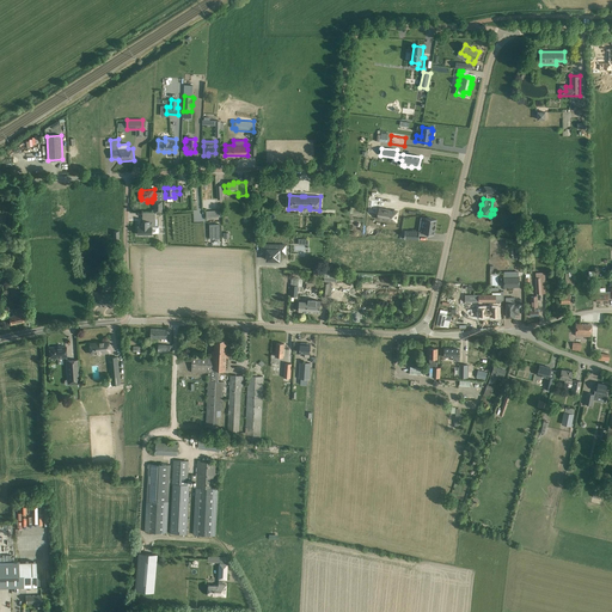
[(369,200),(368,213),(375,214),(378,201),(369,200)]
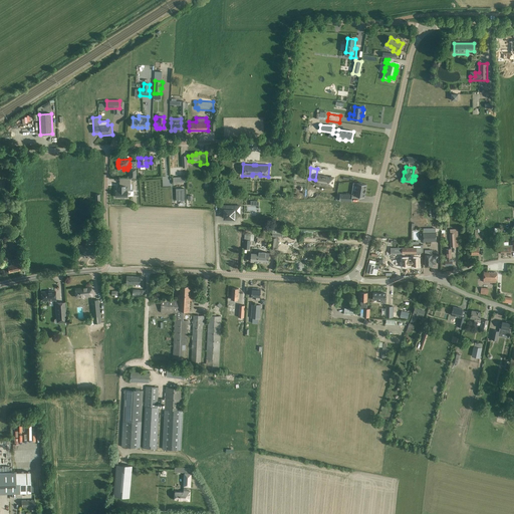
[(319,176),(318,184),(321,185),(332,186),(334,178),(319,176)]
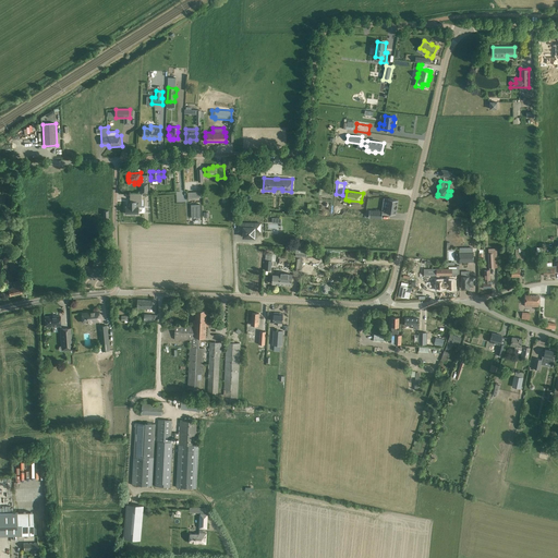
[(370,210),(370,218),(381,218),(381,214),(386,214),(386,213),(396,215),(396,214),(397,209),(397,205),(398,201),(392,199),(393,198),(389,198),(388,198),(388,199),(386,209),(383,209),(381,211),(370,210)]
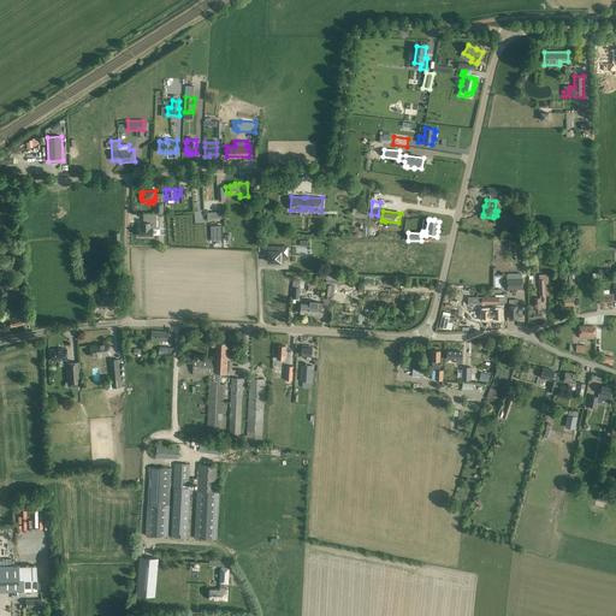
[(137,230),(137,235),(138,235),(138,236),(144,236),(144,237),(150,237),(150,236),(153,236),(153,229),(150,229),(150,223),(142,223),(142,229),(138,229),(138,230),(137,230)]
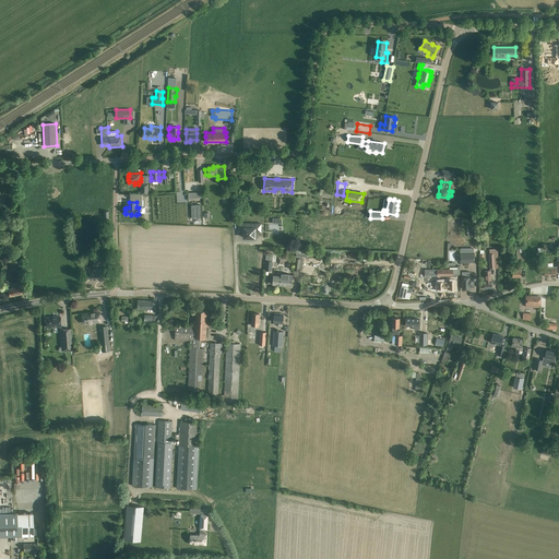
[(200,204),(191,205),(192,218),(201,218),(200,204)]
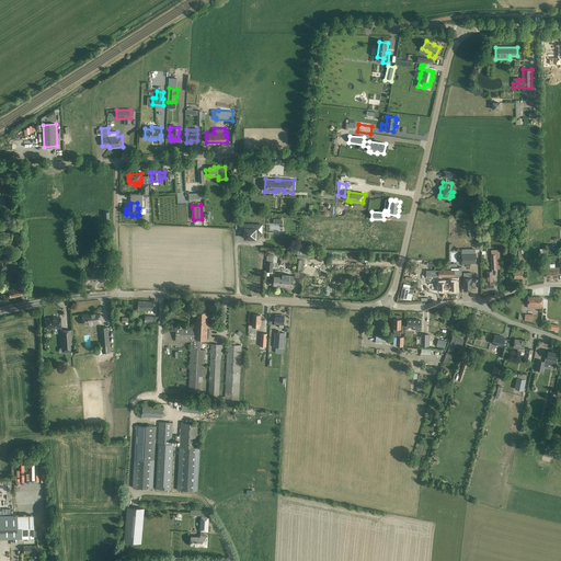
[(338,208),(336,215),(351,217),(352,210),(338,208)]
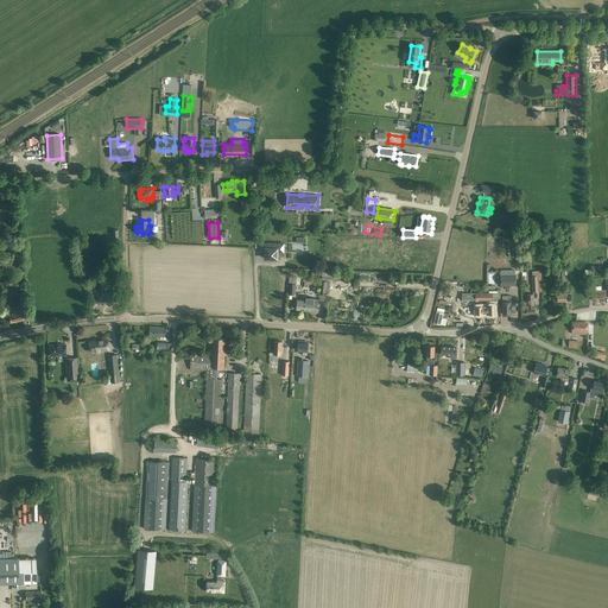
[(284,244),(260,244),(259,252),(266,252),(265,258),(277,259),(278,252),(284,253),(284,244)]
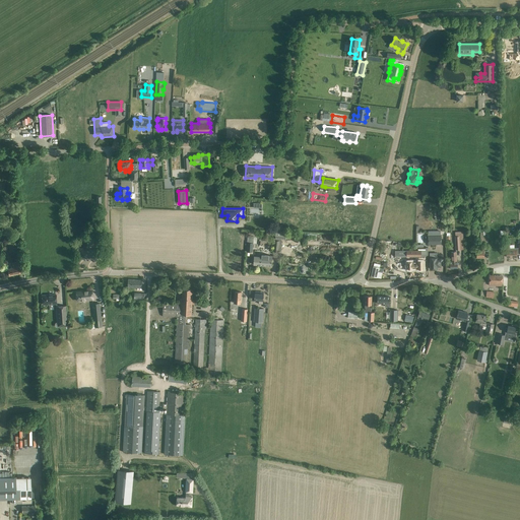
[(286,232),(276,231),(275,238),(285,239),(286,232)]
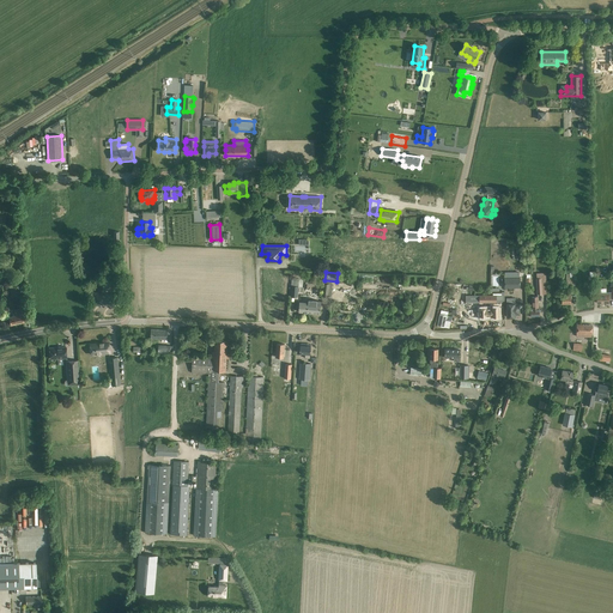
[(520,278),(504,278),(504,287),(520,287),(520,278)]
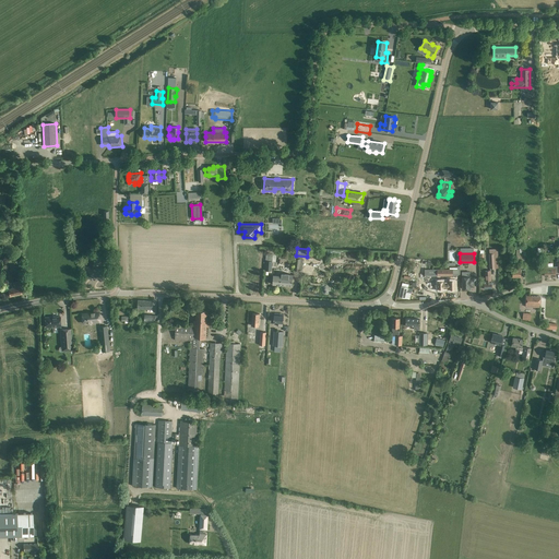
[(558,266),(545,266),(545,270),(544,270),(545,276),(556,276),(556,273),(558,272),(558,254),(558,256),(558,263),(558,266)]
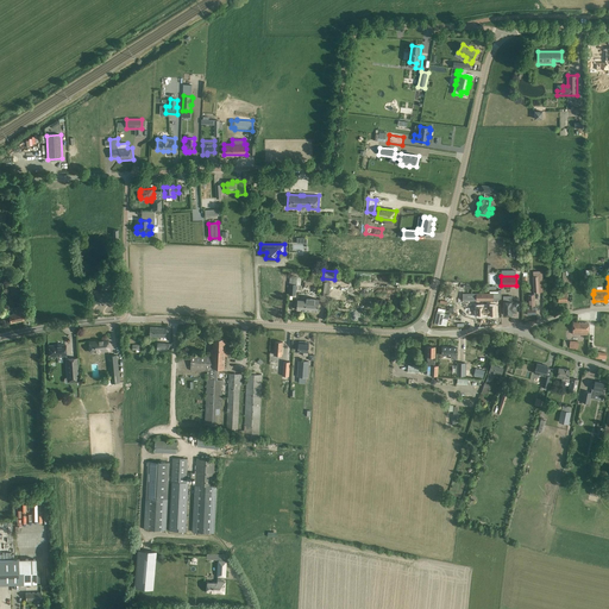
[(118,301),(117,292),(104,293),(104,297),(100,297),(100,302),(118,301)]
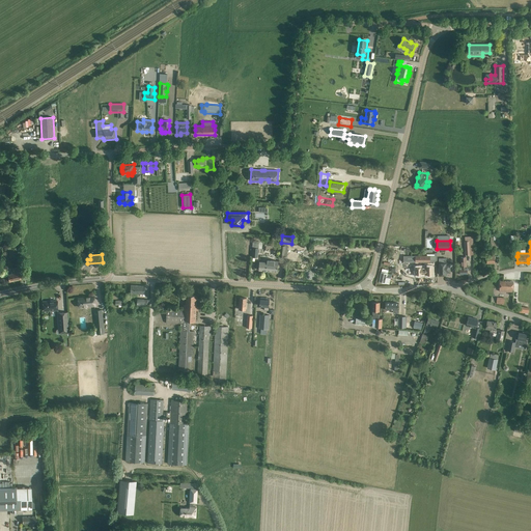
[(467,268),(466,257),(460,257),(462,268),(459,268),(459,275),(468,274),(468,268),(467,268)]
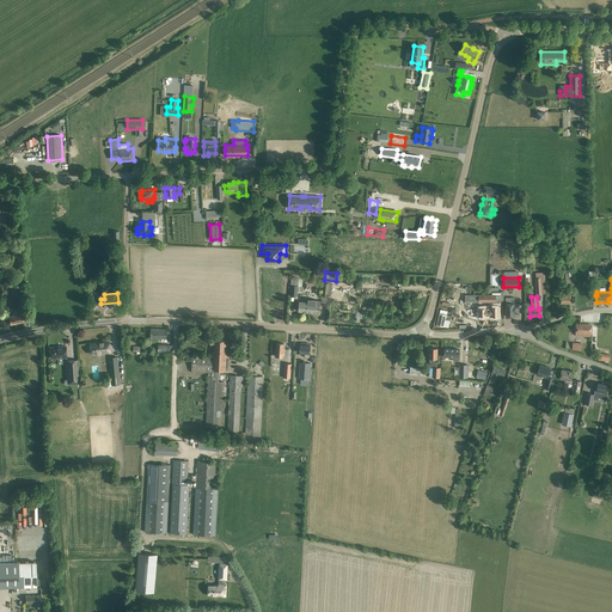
[(506,310),(505,310),(505,311),(505,314),(506,314),(506,317),(512,317),(514,317),(515,317),(515,316),(515,314),(519,314),(519,311),(519,304),(514,304),(514,298),(506,298),(506,304),(506,305),(506,310)]
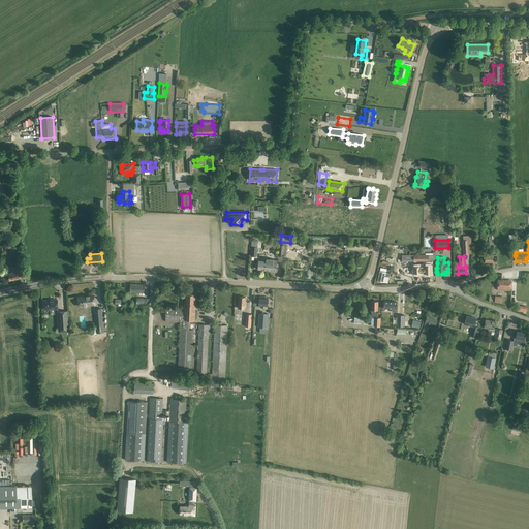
[(270,266),(270,260),(269,259),(269,261),(258,260),(258,269),(266,270),(266,265),(270,266)]
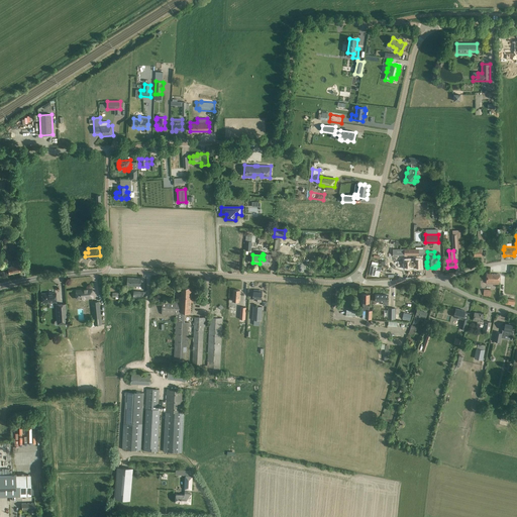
[(271,254),(264,254),(264,260),(260,259),(260,264),(271,265),(271,254)]
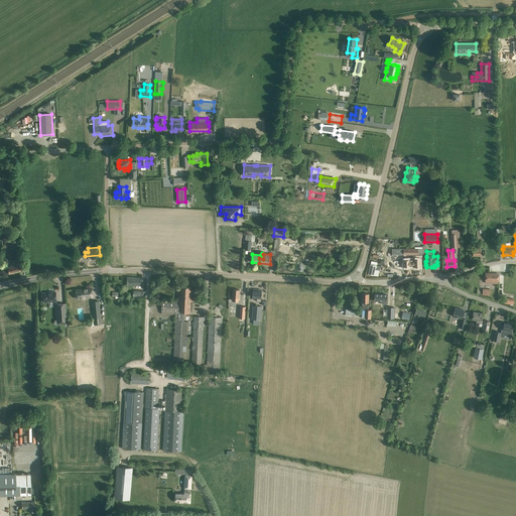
[(23,265),(20,256),(17,257),(17,260),(12,261),(13,266),(7,267),(9,274),(20,271),(19,266),(23,265)]
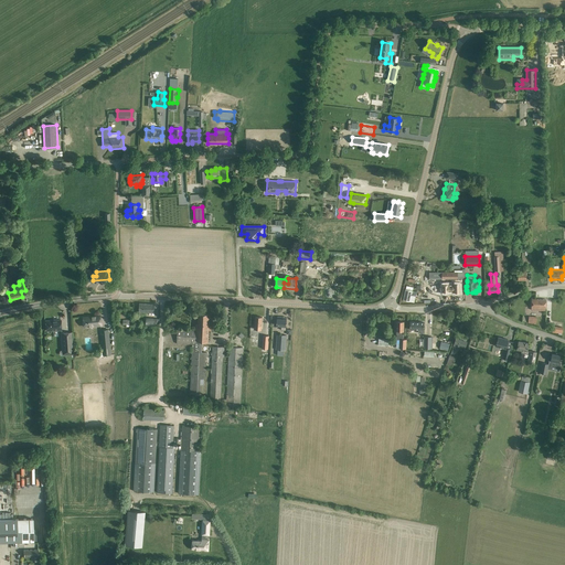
[(460,281),(454,281),(454,286),(449,286),(448,286),(448,292),(454,291),(454,292),(460,292),(460,281)]
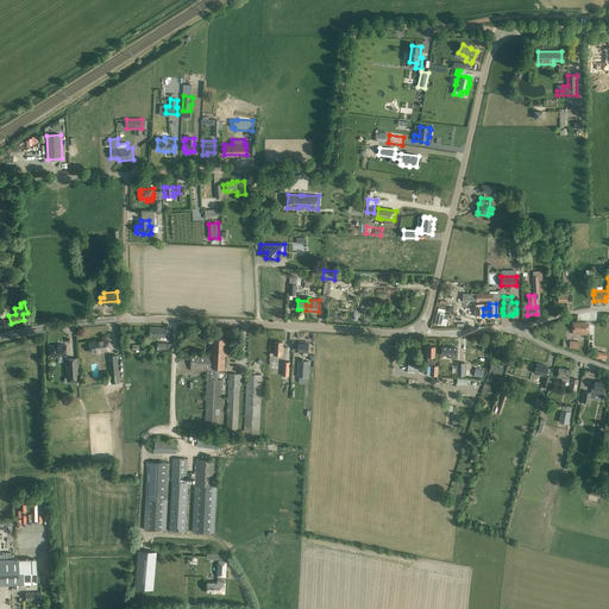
[(437,312),(434,324),(441,325),(444,318),(449,319),(449,314),(437,312)]
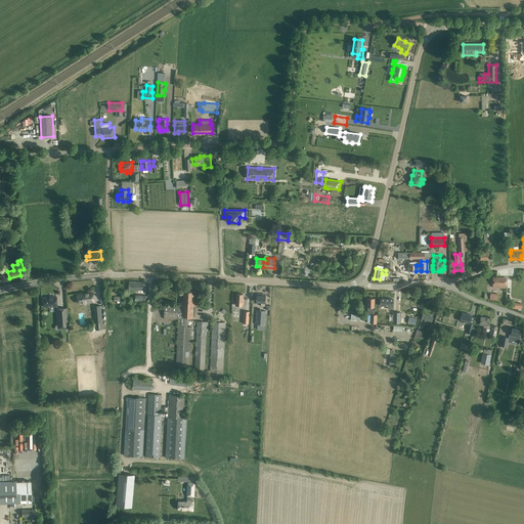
[(493,277),(492,288),(496,288),(506,288),(507,286),(507,277),(499,277),(493,277)]
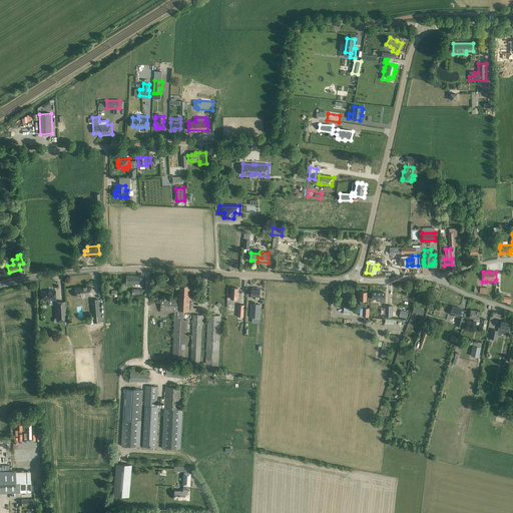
[(135,284),(135,287),(140,287),(140,277),(126,276),(126,283),(135,284)]
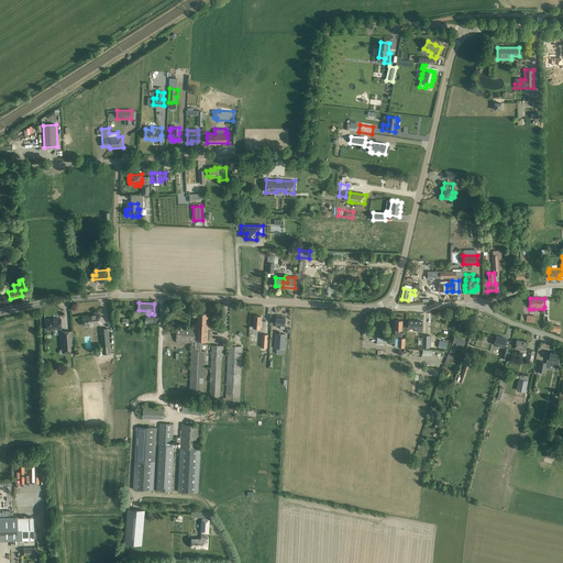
[(208,313),(198,313),(197,323),(195,323),(195,329),(177,328),(176,342),(191,343),(190,377),(205,377),(206,352),(200,351),(201,341),(207,341),(208,313)]
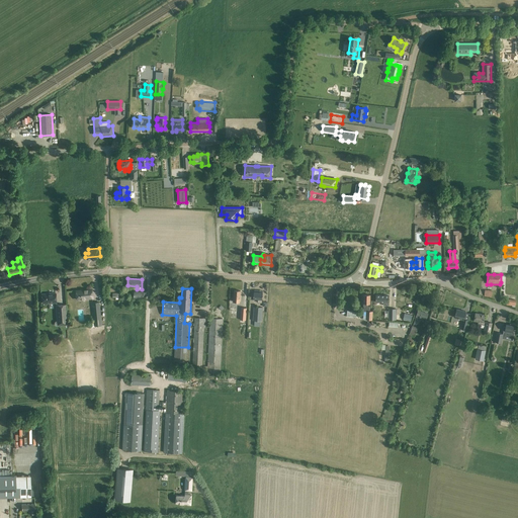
[(93,298),(92,290),(81,291),(81,290),(76,290),(77,299),(93,298)]
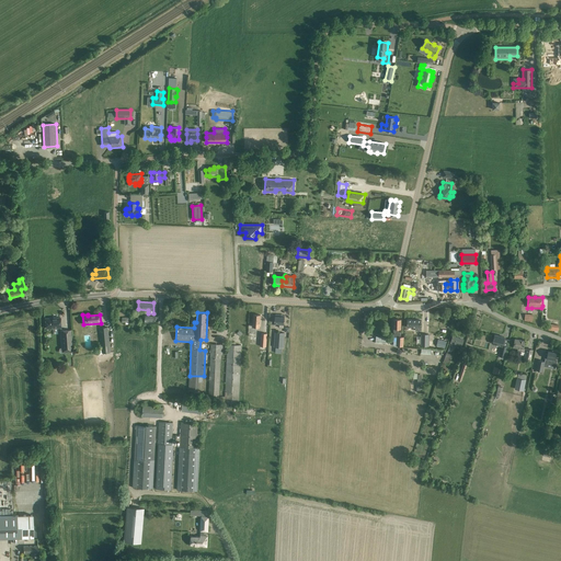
[(285,316),(275,315),(275,316),(274,323),(279,323),(279,328),(284,328),(285,317),(285,316)]
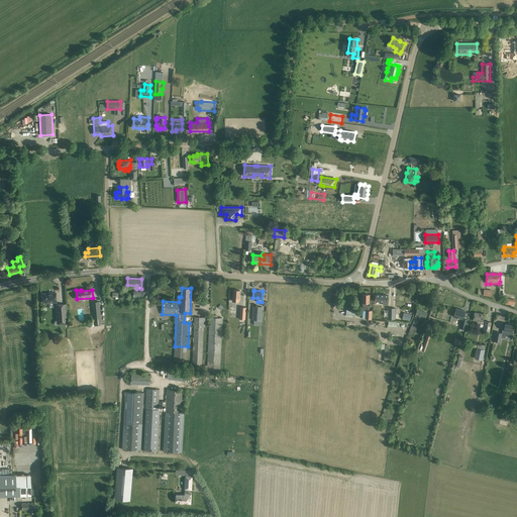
[(57,302),(56,293),(41,294),(42,303),(57,302)]
